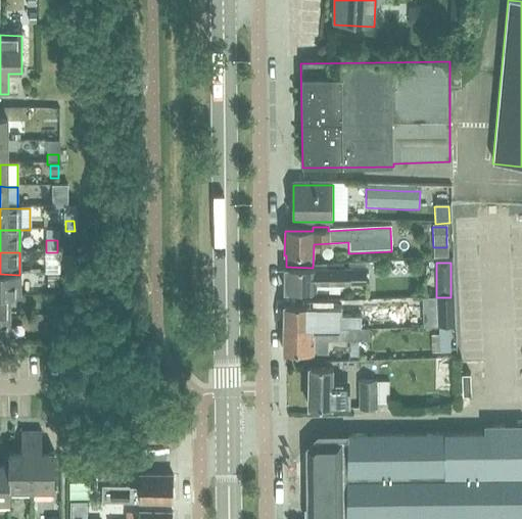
[(284,294),(304,294),(316,295),(317,285),(348,286),(366,286),(366,272),(365,272),(365,265),(348,265),(348,272),(304,271),(284,271),(284,294)]
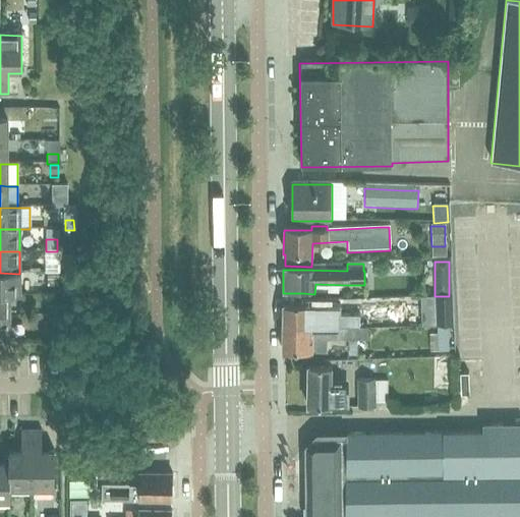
[(19,274),(0,273),(0,295),(9,295),(9,296),(19,296),(19,274)]
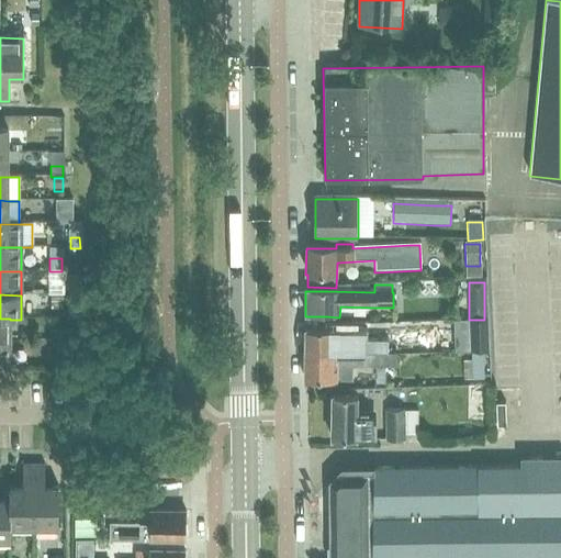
[(54,297),(51,297),(51,310),(62,310),(62,297),(54,297)]
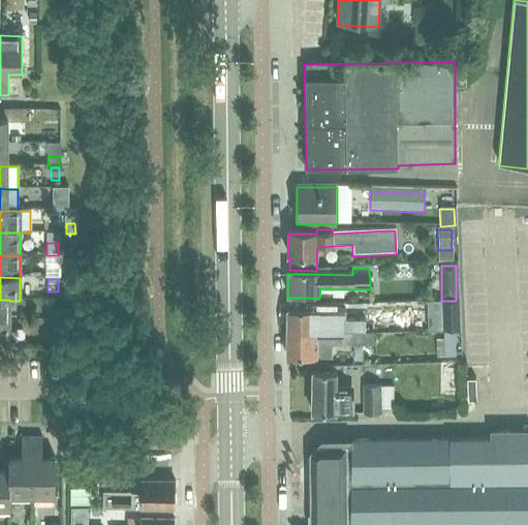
[(0,322),(9,322),(9,301),(9,300),(0,300),(0,322)]
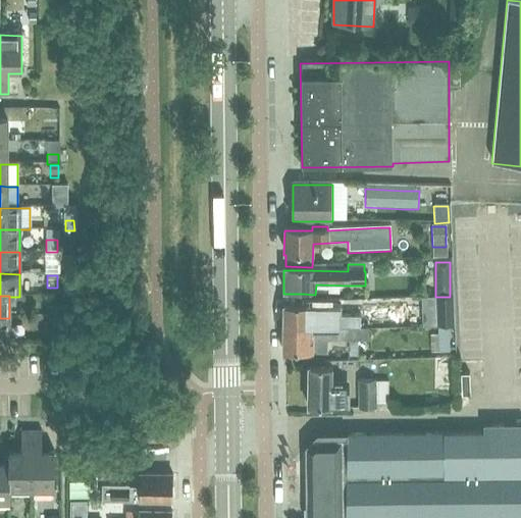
[(452,299),(421,300),(422,328),(454,327),(452,299)]
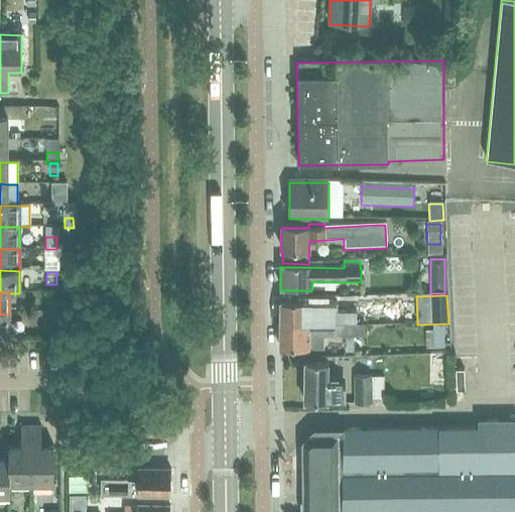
[(279,303),(279,328),(353,327),(353,315),(333,315),(333,318),(311,317),(311,304),(279,303)]
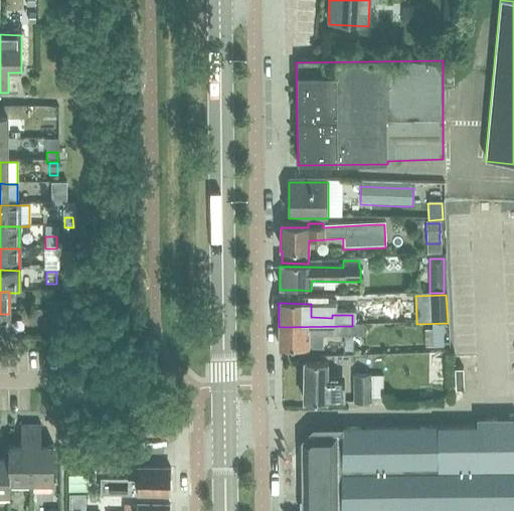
[(9,314),(0,314),(0,336),(9,336),(9,314)]
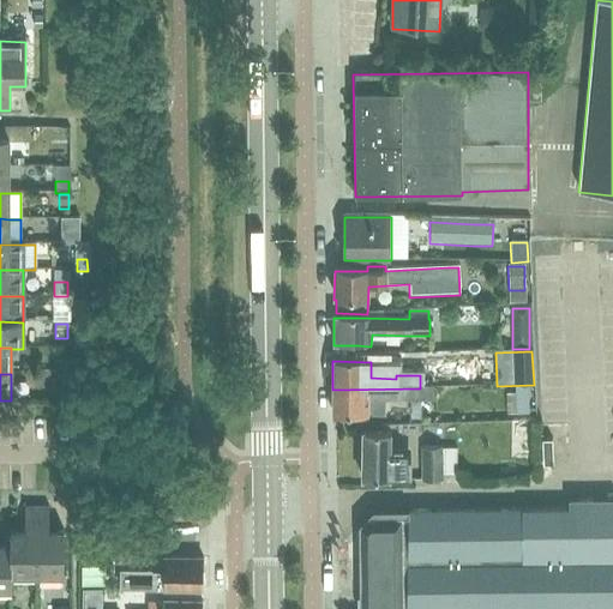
[(528,416),(527,387),(505,389),(506,416),(515,416),(515,417),(528,416)]
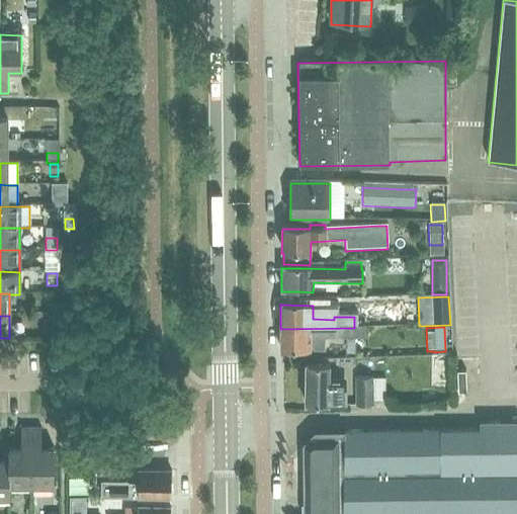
[(364,328),(354,328),(280,329),(280,352),(325,353),(326,341),(334,341),(335,339),(364,339),(364,328)]
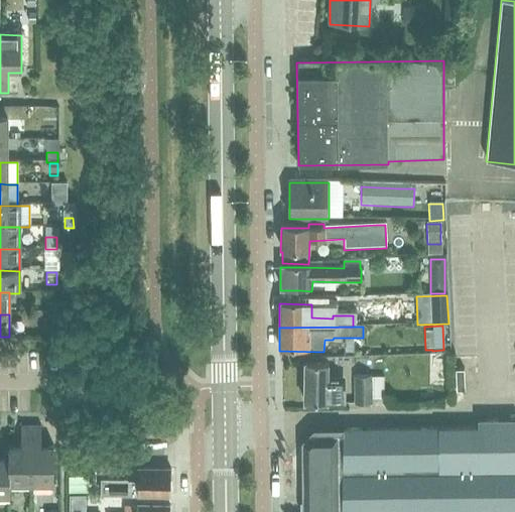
[(328,365),(304,365),(303,405),(343,405),(344,381),(328,381),(328,365)]
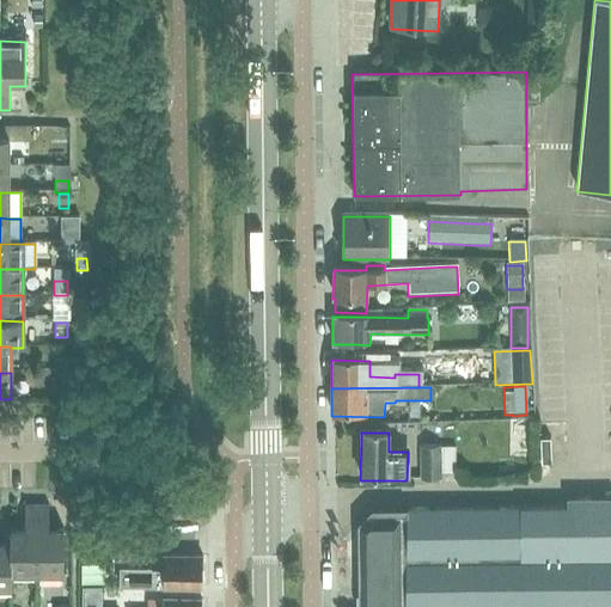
[(550,441),(539,441),(541,466),(551,466),(550,441)]
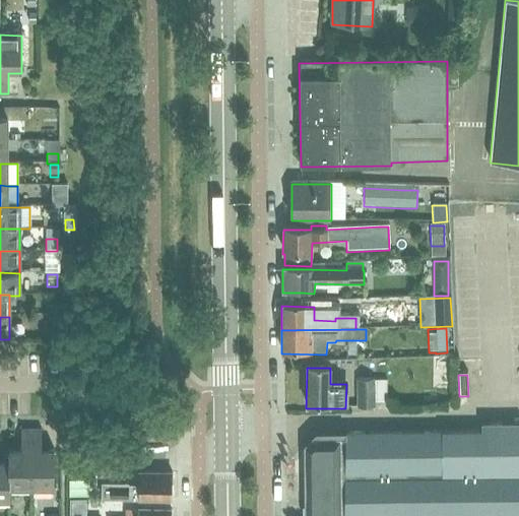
[(357,381),(358,409),(374,409),(374,404),(386,403),(386,382),(374,382),(373,381),(357,381)]
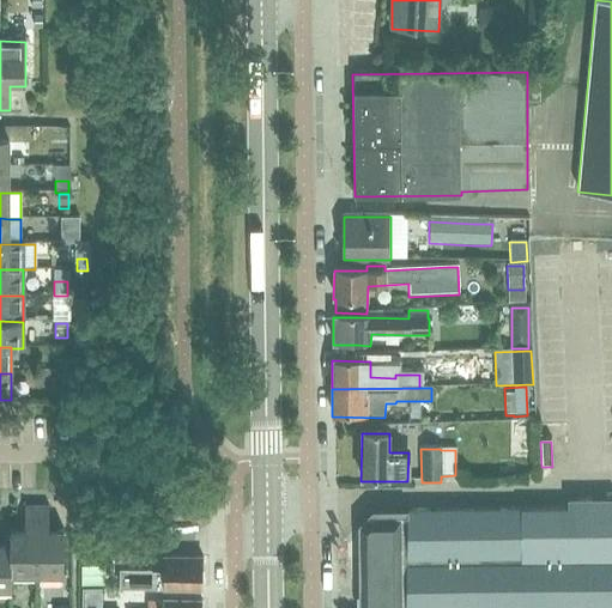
[(355,547),(353,547),(353,549),(355,549),(355,555),(358,559),(358,607),(611,607),(611,502),(568,502),(568,510),(407,512),(407,520),(401,520),(401,518),(377,518),(355,542),(355,547)]
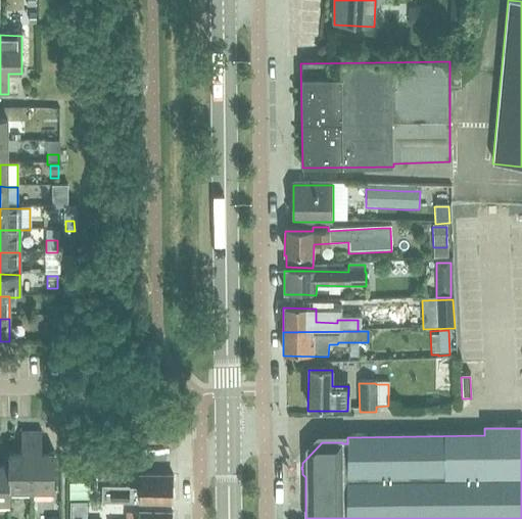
[(8,455),(8,467),(8,492),(9,492),(31,492),(32,434),(20,434),(20,455),(8,455)]
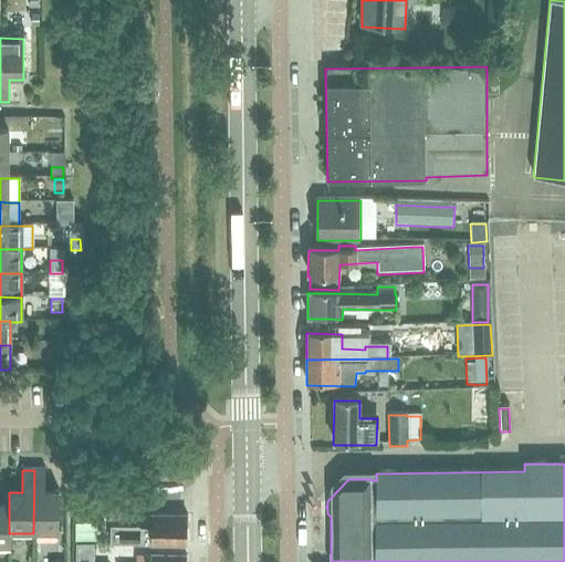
[(44,470),(34,470),(33,533),(58,533),(58,492),(44,492),(44,470)]
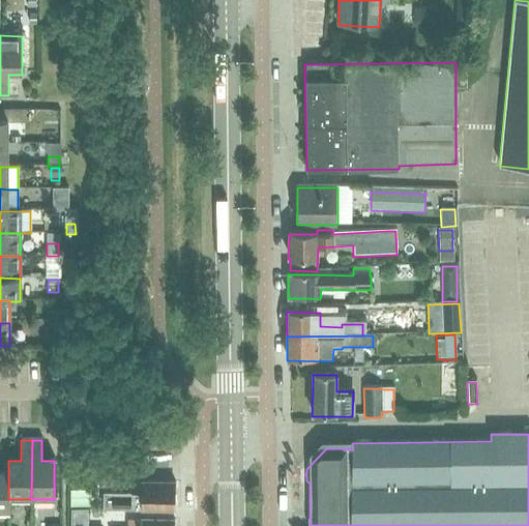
[(100,487),(127,486),(127,460),(100,461),(87,461),(87,471),(87,487),(100,487)]
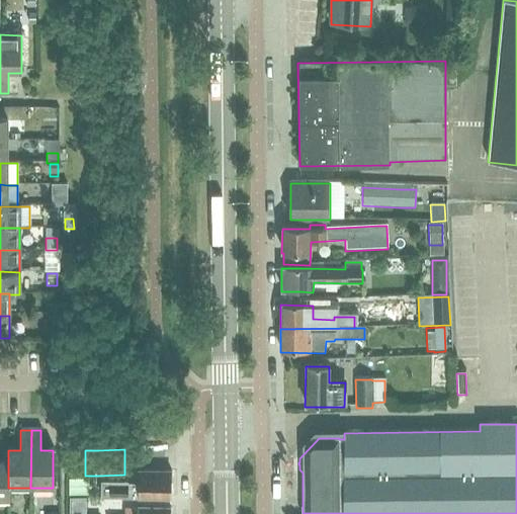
[(0,500),(9,500),(9,488),(8,488),(8,462),(0,461),(0,500)]
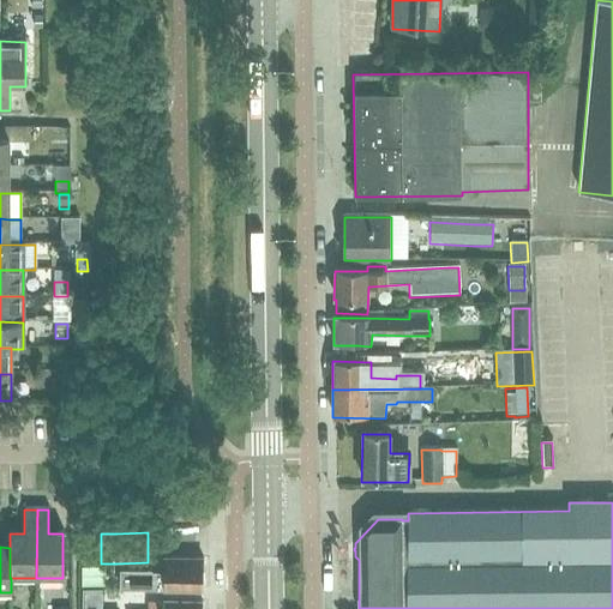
[(121,591),(131,591),(202,592),(202,561),(163,561),(163,577),(149,577),(149,574),(121,574),(121,591)]
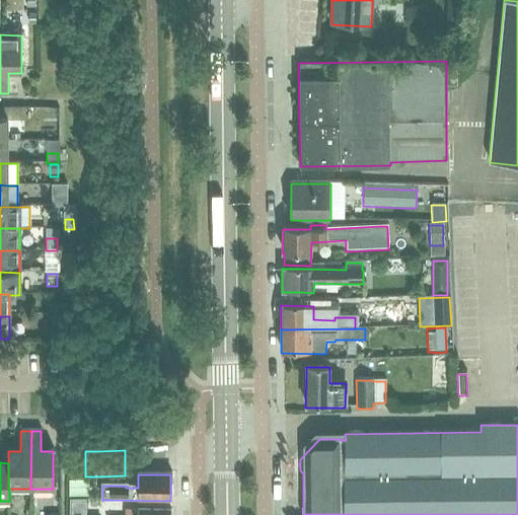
[(48,508),(63,508),(63,495),(48,495),(48,508)]
